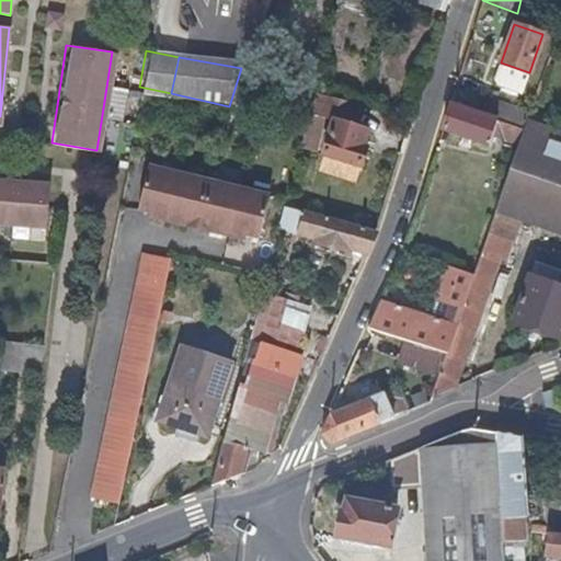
[(343,126),(348,104),(311,94),(307,115),(329,122),(318,158),(358,169),(365,148),(361,146),(364,133),(343,126)]
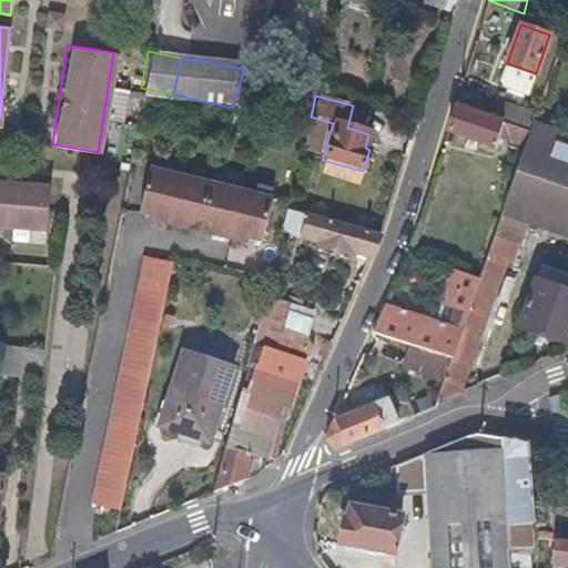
[(488,99),(482,117),(531,132),(534,127),(537,117),(538,113),(488,99)]
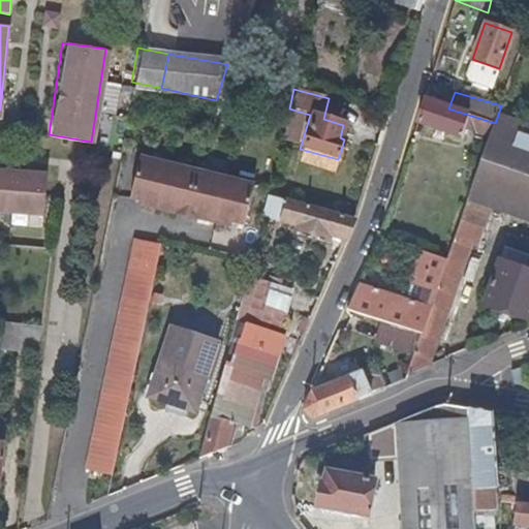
[(465,127),(491,135),(495,123),(448,109),(424,100),(418,117),(416,123),(462,136),(465,127)]
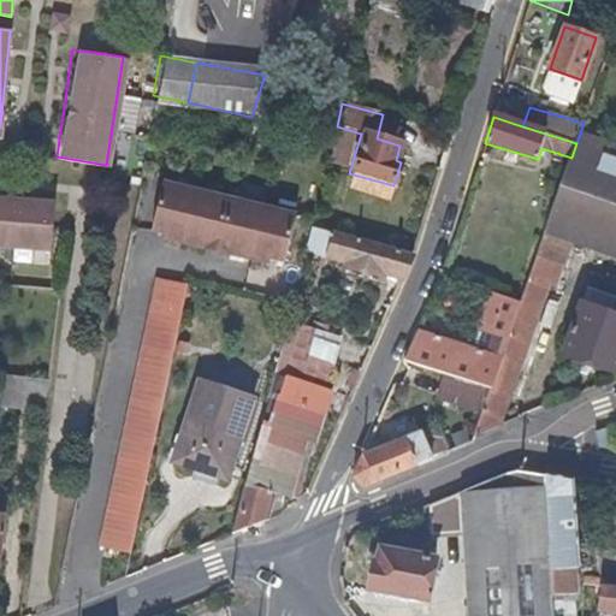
[(545,232),(563,240),(570,242),(615,256),(615,149),(600,144),(579,137),(576,143),(572,158),(568,167),(560,191),(545,232)]
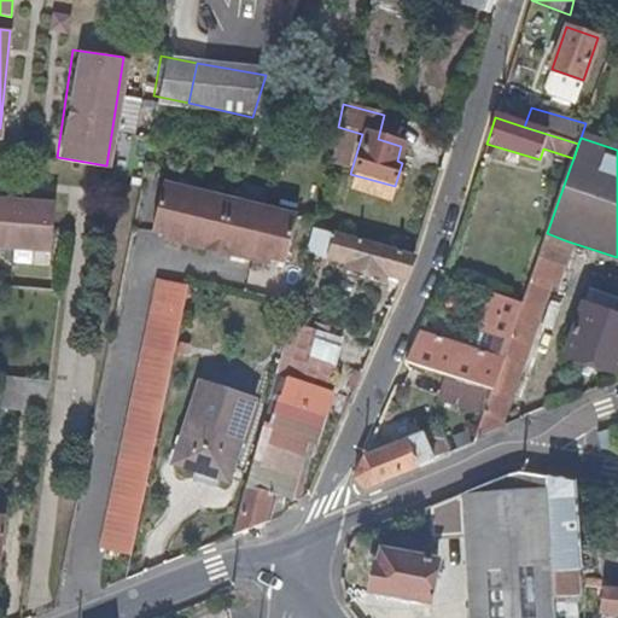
[(209,254),(223,207),(192,199),(159,191),(149,238),(162,242),(161,246),(199,256),(200,251),(209,254)]
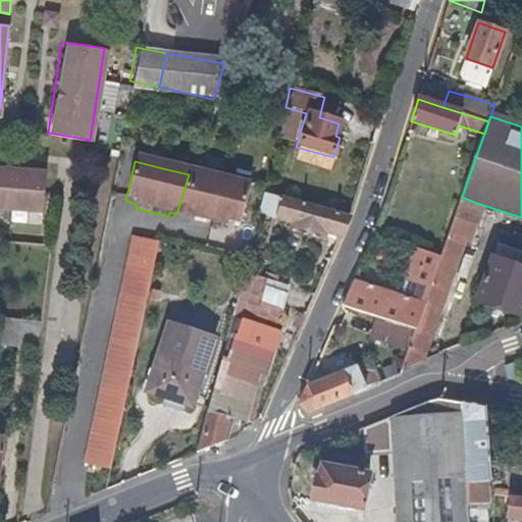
[(0,166),(0,208),(40,212),(43,169),(0,166)]
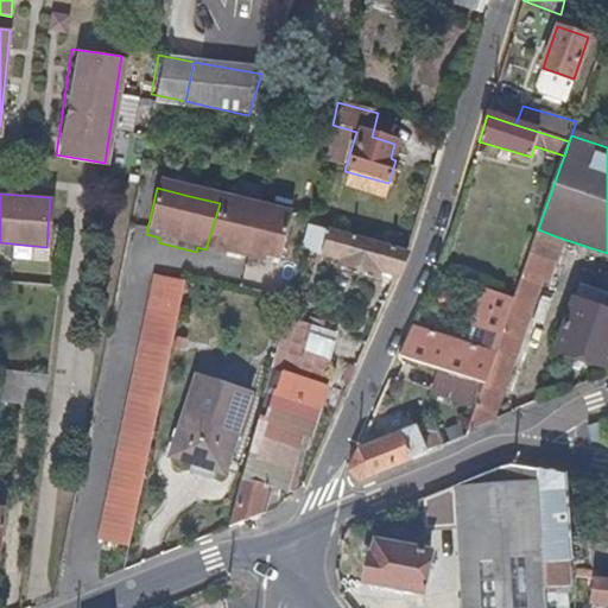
[(226,204),(220,203),(206,249),(223,253),(222,258),(260,266),(261,263),(274,265),(286,219),(226,204)]
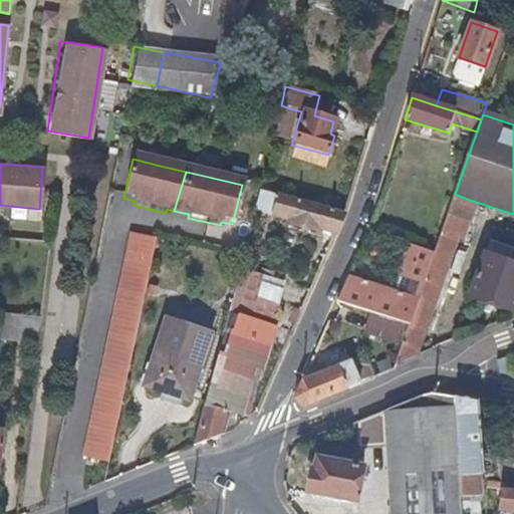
[(319,229),(333,233),(339,219),(342,211),(259,187),(256,201),(274,206),(271,215),(289,221),(289,224),(317,232),(319,229)]
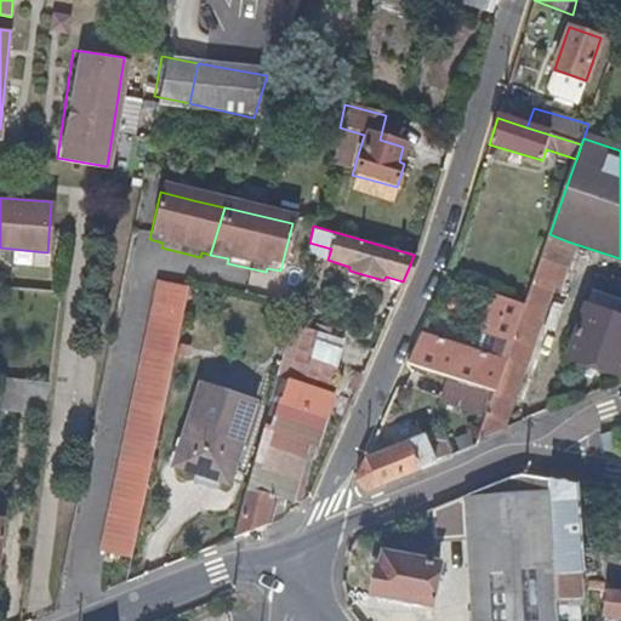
[(480,433),(480,436),(503,427),(511,405),(537,328),(557,272),(568,241),(550,234),(548,237),(527,303),(525,306),(512,345),(506,363),(501,375),(495,393),(486,416),(480,433)]
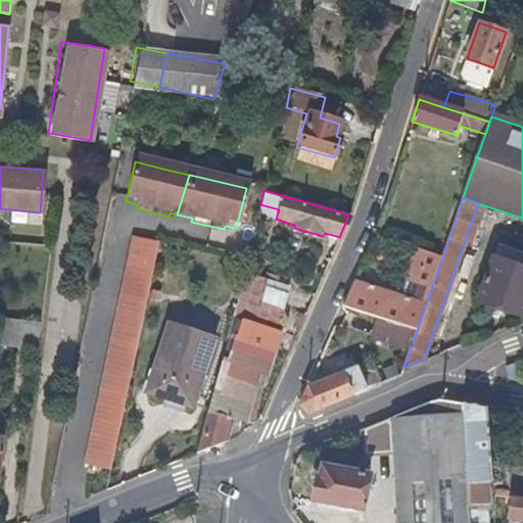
[(83,468),(110,472),(153,243),(128,238),(83,468)]
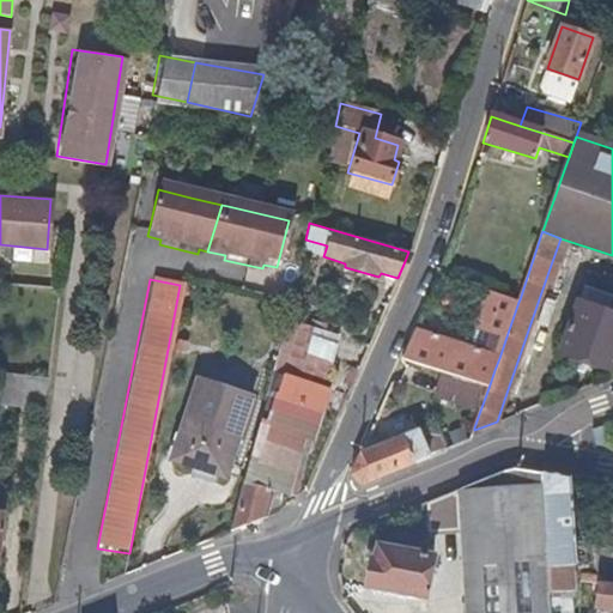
[(505,340),(519,302),(497,293),(484,287),(469,326),(473,327),(505,340)]
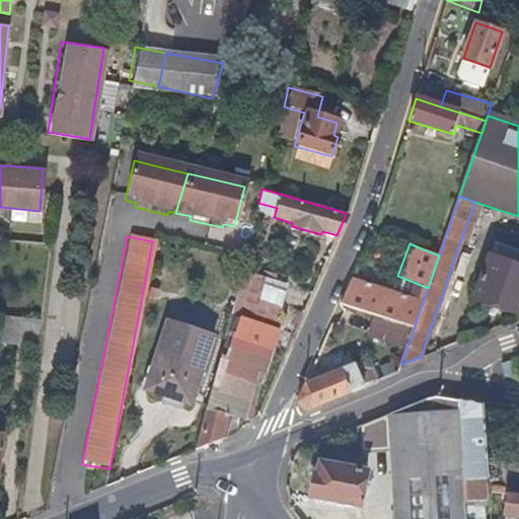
[(518,312),(518,310),(518,266),(490,255),(474,298),(518,312)]
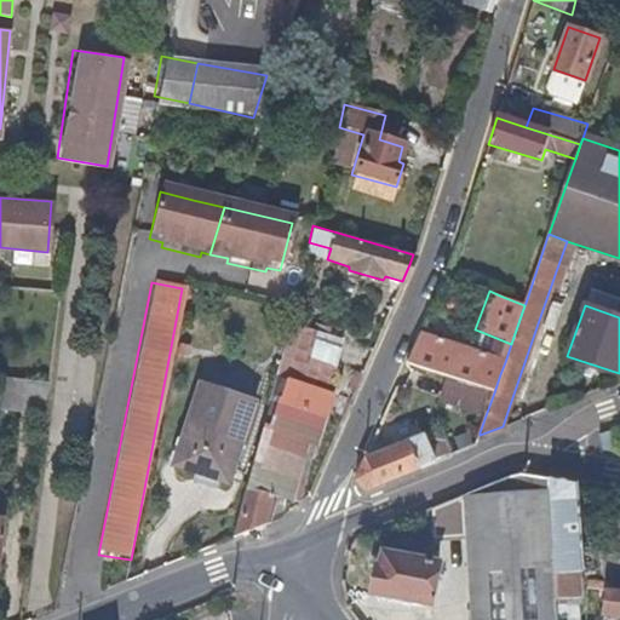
[(285,336),(273,379),(326,395),(342,340),(287,323),(285,336)]
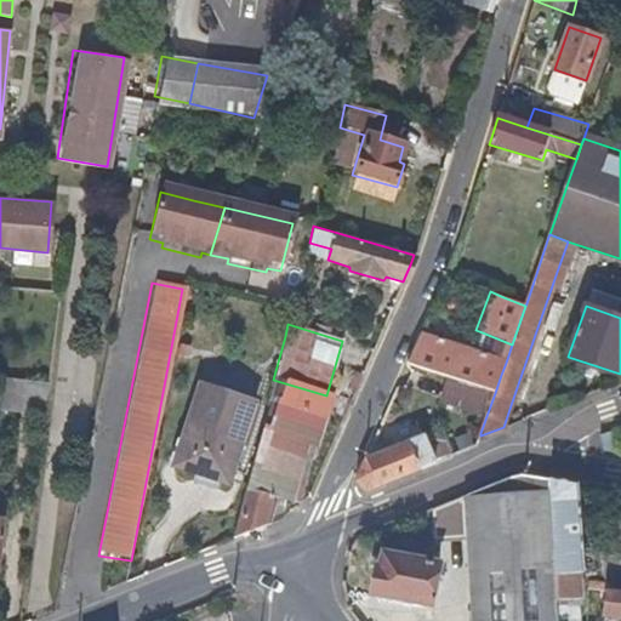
[(478,353),(506,363),(512,345),(479,331),(472,351),(478,353)]
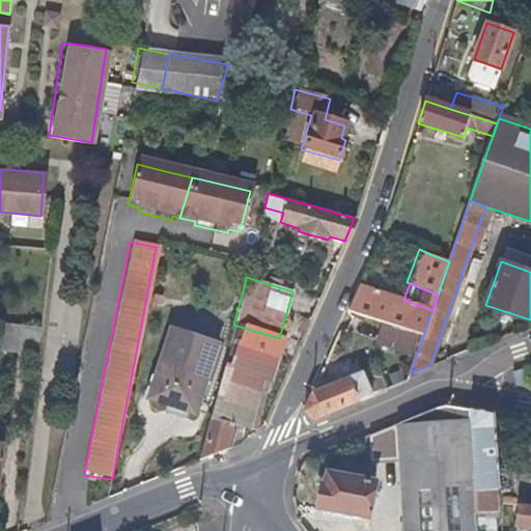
[(358,288),(346,313),(364,318),(383,324),(391,327),(423,336),(428,320),(432,310),(409,302),(403,300),(373,290),(359,284),(358,288)]
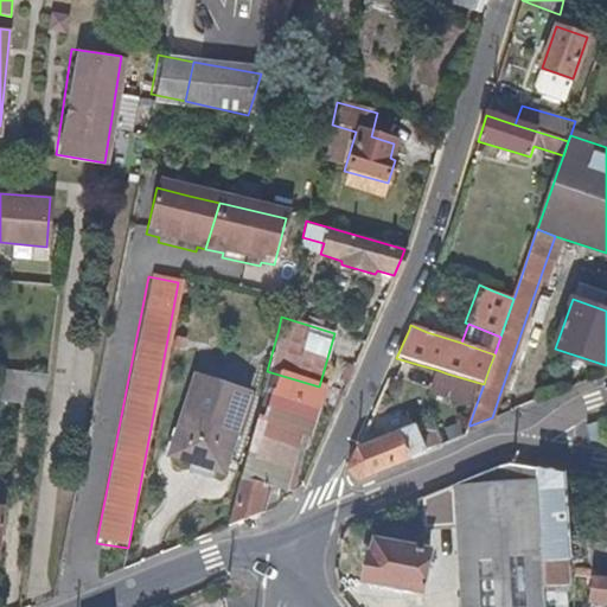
[(0,382),(0,398),(45,404),(49,370),(1,366),(0,382)]
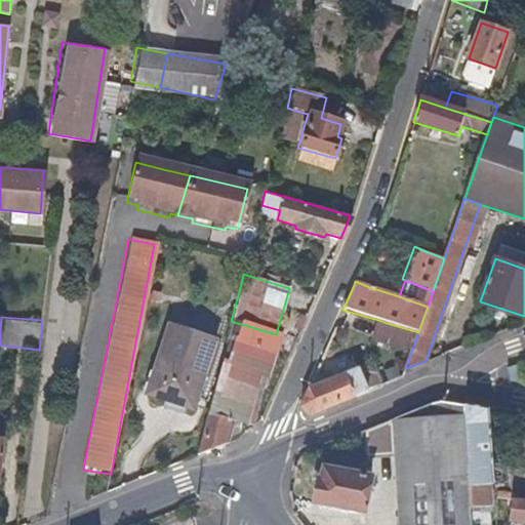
[(372,339),(411,352),(418,332),(387,323),(378,320),(372,339)]
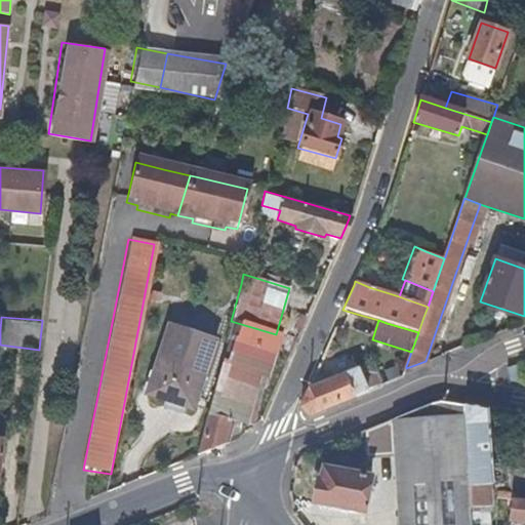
[(252,426),(254,423),(261,399),(254,397),(260,372),(269,374),(279,335),(276,334),(231,321),(216,377),(209,405),(233,414),(232,418),(252,426)]
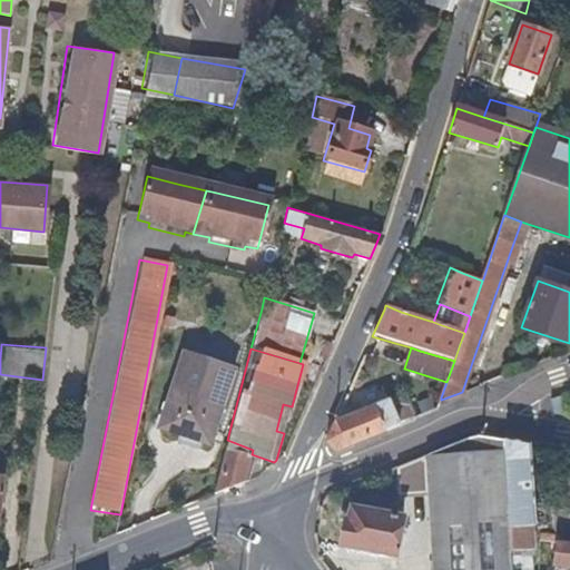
[(232,377),(184,361),(159,431),(207,448),(232,377)]
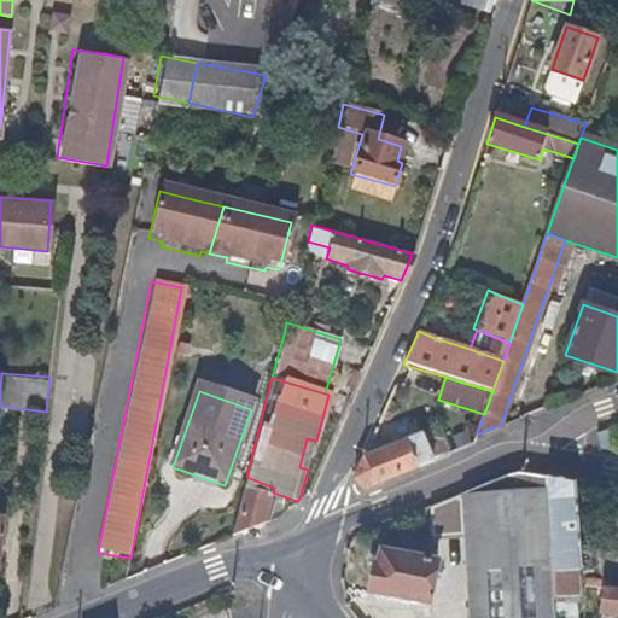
[(612,429),(599,432),(600,450),(612,453),(612,429)]
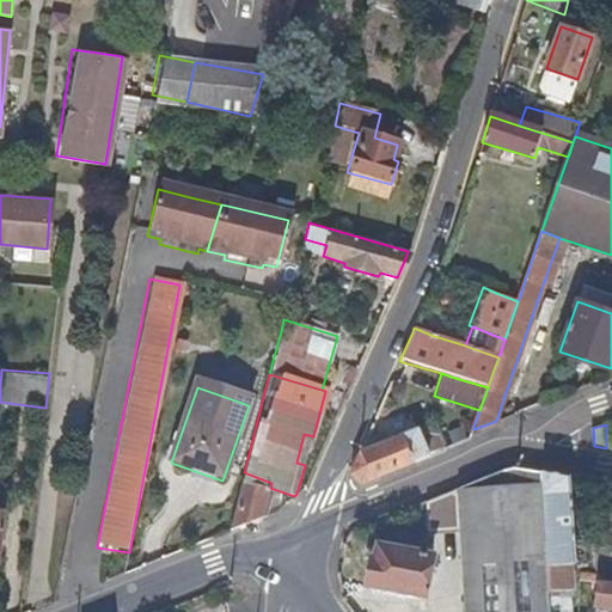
[(357,453),(350,471),(361,483),(424,459),(436,454),(424,428),(393,441),(357,453)]
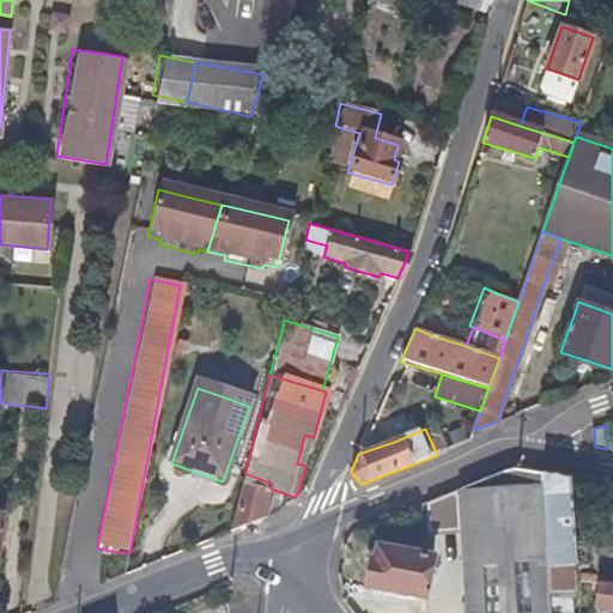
[(297,463),(305,466),(314,437),(304,435),(297,463)]
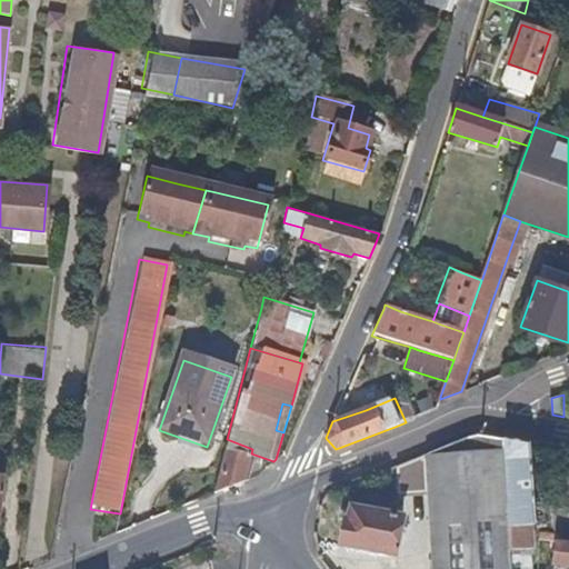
[(509,568),(510,558),(510,553),(508,468),(508,440),(482,436),(463,440),(432,452),(425,456),(426,486),(427,493),(429,530),(431,568),(509,568)]
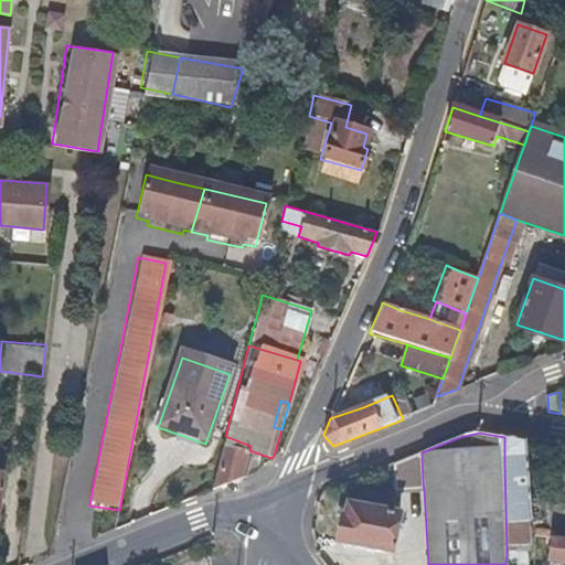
[(225,436),(224,441),(249,450),(251,446),(225,436)]
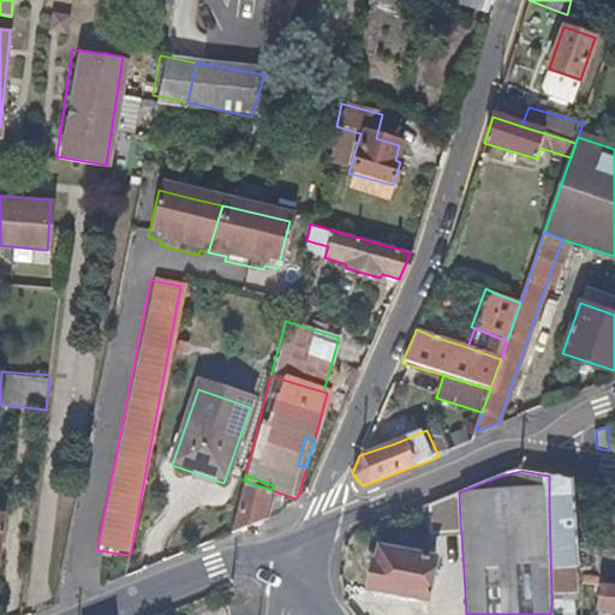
[(549,506),(551,598),(577,599),(577,553),(577,499),(577,481),(554,477),(549,476),(549,506)]
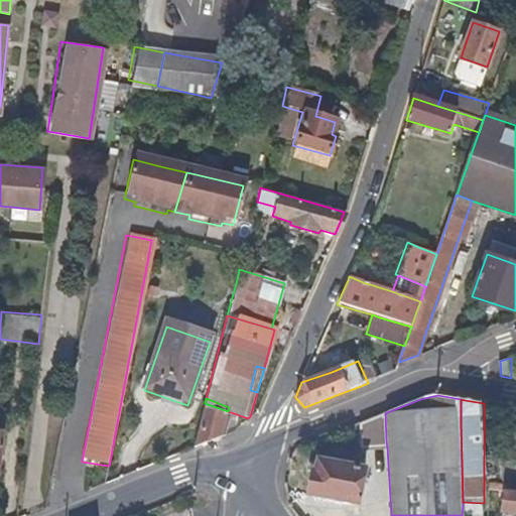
[(205,403),(194,448),(197,447),(219,438),(222,436),(228,411),(205,403)]
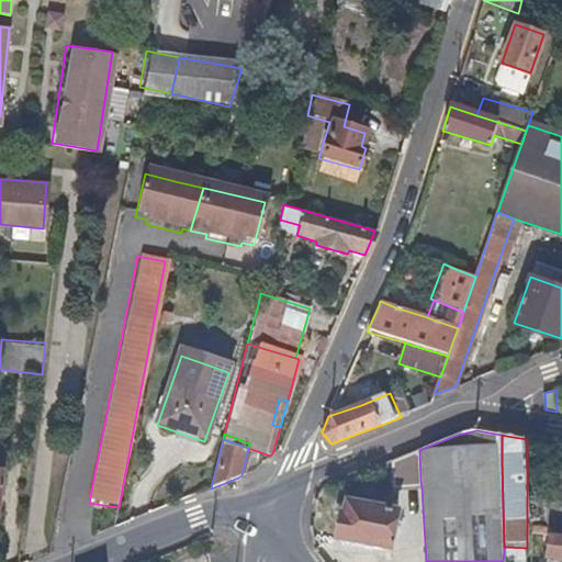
[(391,490),(422,487),(420,480),(419,450),(398,459),(390,462),(391,490)]
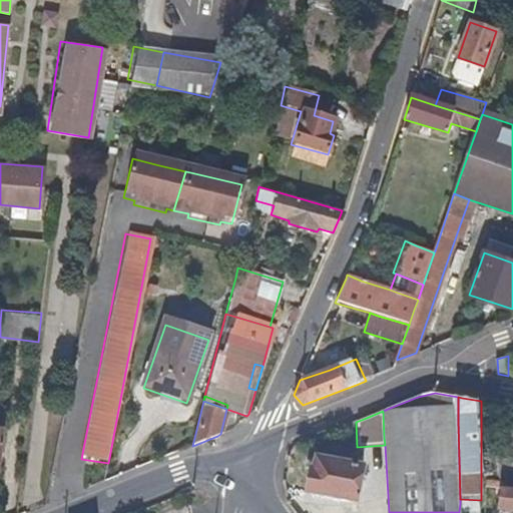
[(512,455),(507,455),(502,488),(512,489),(512,455)]
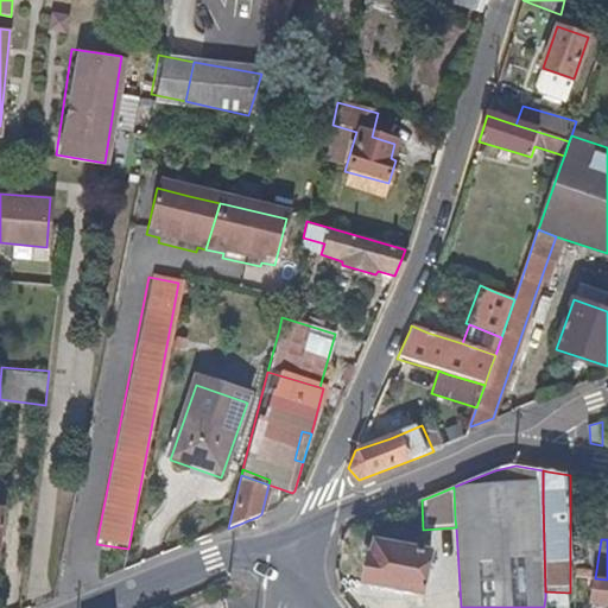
[(422,597),(425,555),(372,549),(368,565),(367,565),(366,593),(422,597)]
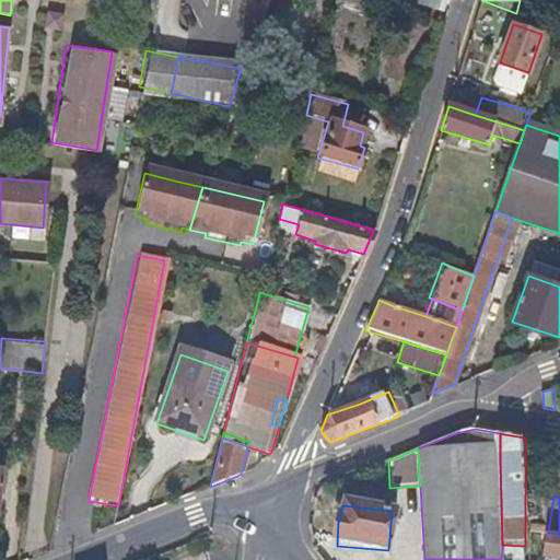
[(559,559),(559,534),(548,533),(546,533),(541,559),(559,559)]
